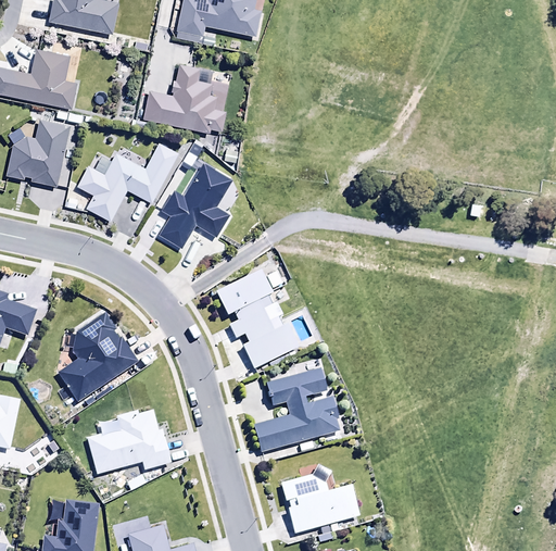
[(52,0),(48,20),(112,33),(118,3),(104,0),(52,0)]
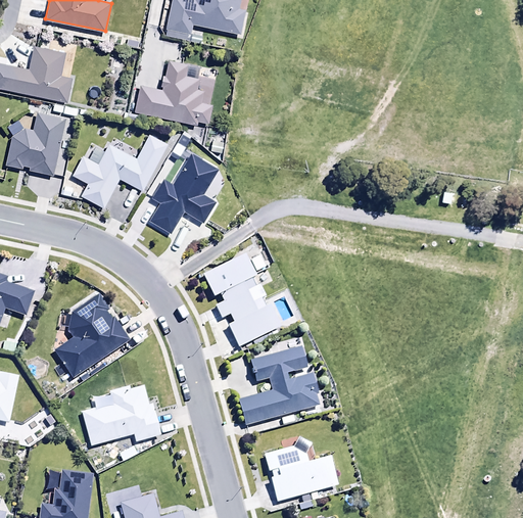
[(241,36),(246,11),(238,8),(239,0),(163,0),(158,26),(165,35),(190,40),(193,27),(241,36)]
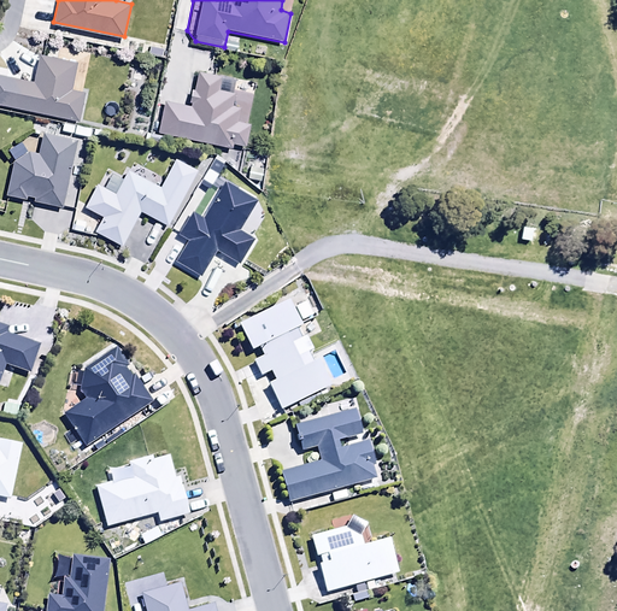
[(6,77),(1,103),(80,119),(86,93),(70,90),(76,63),(40,56),(34,83),(6,77)]
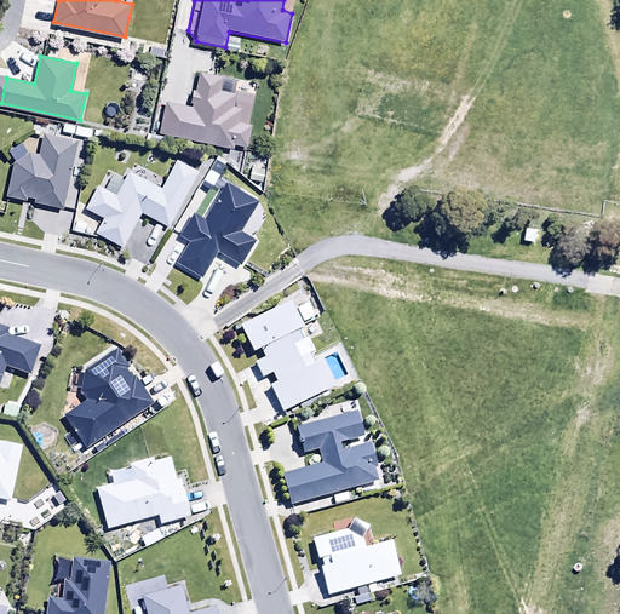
[(166,101),(160,130),(233,147),(234,141),(246,143),(251,124),(237,121),(240,109),(231,107),(235,93),(219,91),(222,76),(200,72),(195,90),(194,89),(190,102),(193,103),(193,107),(166,101)]
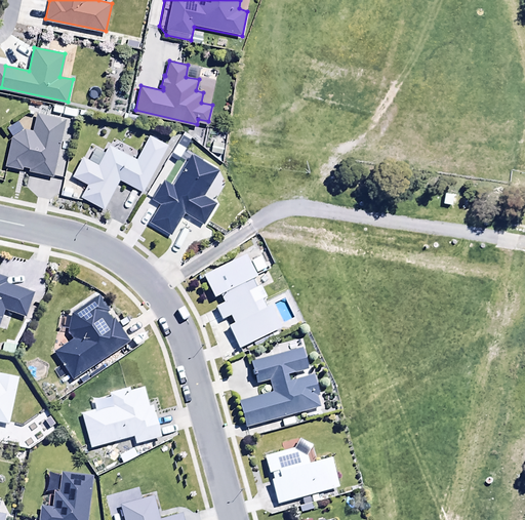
[(144,191),(168,145),(150,134),(136,160),(109,145),(98,164),(82,155),(72,175),(87,183),(81,196),(105,208),(120,178),(144,191)]
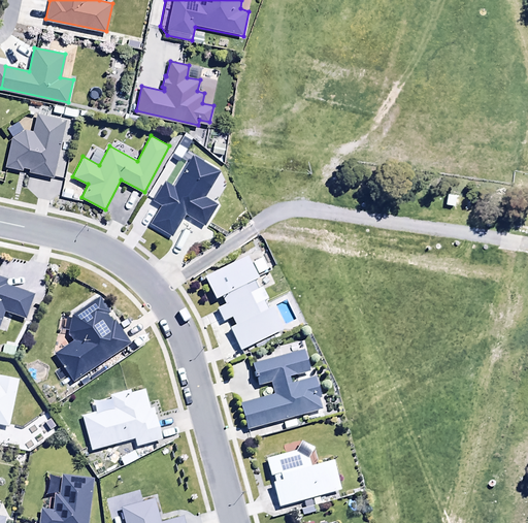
[(249,255),(205,275),(216,299),(223,296),(227,304),(220,308),(226,322),(234,318),(237,325),(231,328),(240,348),(284,327),(273,304),(260,311),(248,283),(259,278),(249,255)]
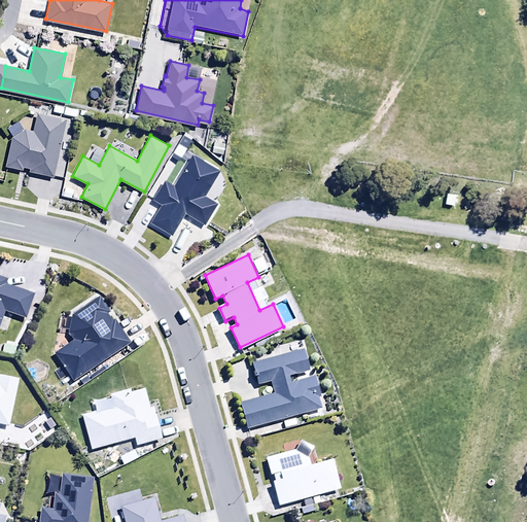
[(257,272),(268,268),(261,255),(252,259),(257,272)]
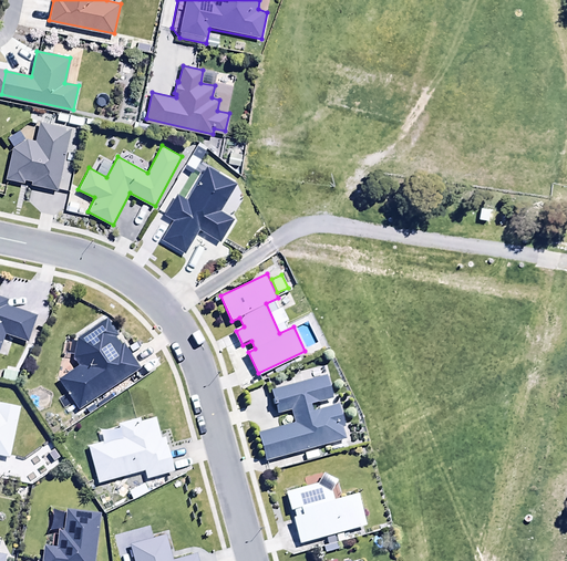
[(8,299),(0,295),(0,351),(6,353),(11,338),(29,343),(38,314),(7,304),(8,299)]
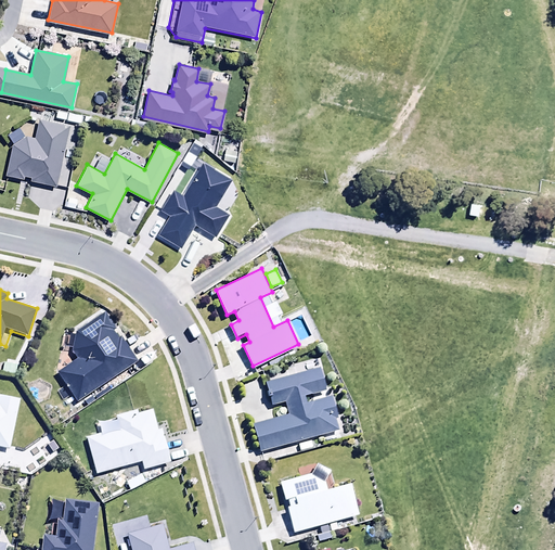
[(57,371),(76,399),(137,360),(105,312),(76,331),(73,350),(77,358),(57,371)]
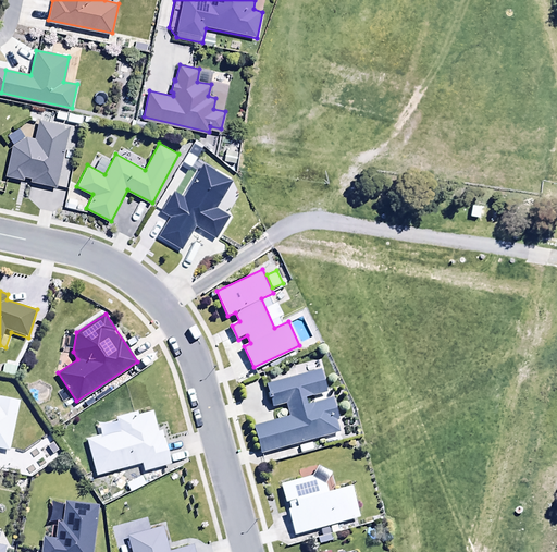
[(320,369),(268,384),(273,405),(287,401),(292,415),(255,426),(262,452),(338,430),(335,418),(337,417),(332,397),(309,405),(306,396),(326,391),(320,369)]
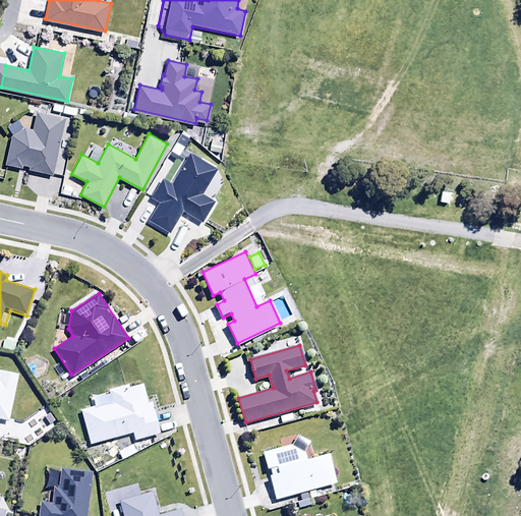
[(0,418),(9,420),(18,374),(0,370),(0,418)]
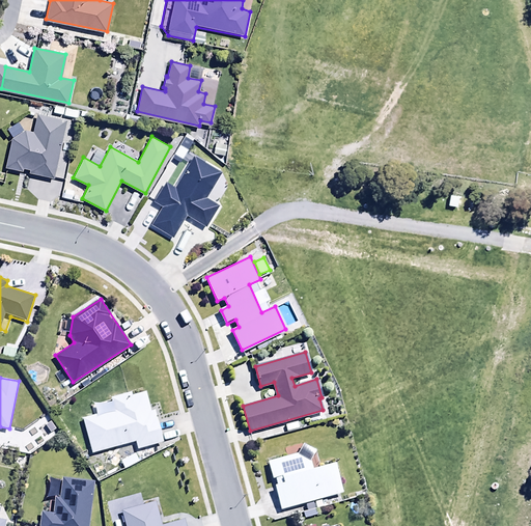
[(114,409),(83,417),(92,452),(136,441),(138,448),(163,441),(155,410),(151,411),(145,390),(132,394),(131,391),(111,397),(114,409)]
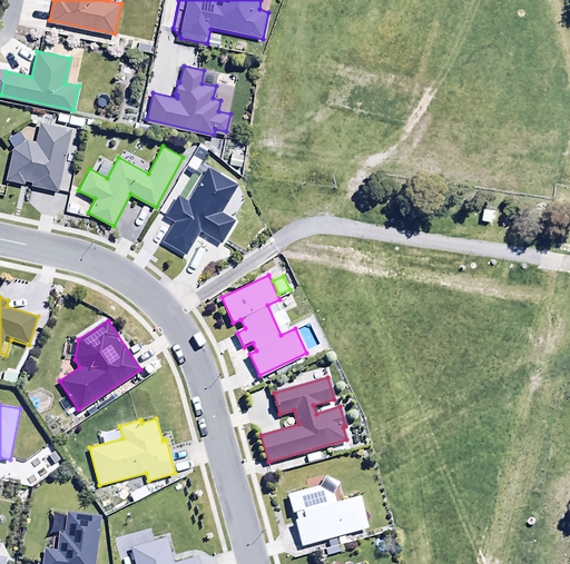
[(320,485),(288,494),(294,514),(297,513),(298,520),(296,520),(304,551),(324,545),(322,541),(370,527),(362,496),(337,503),(334,494),(320,485)]
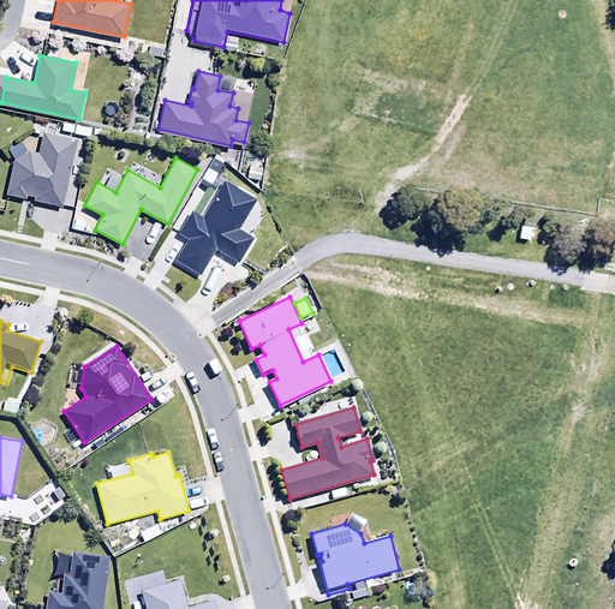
[(103,608),(108,557),(73,554),(71,574),(64,573),(63,593),(48,592),(46,608),(103,608)]
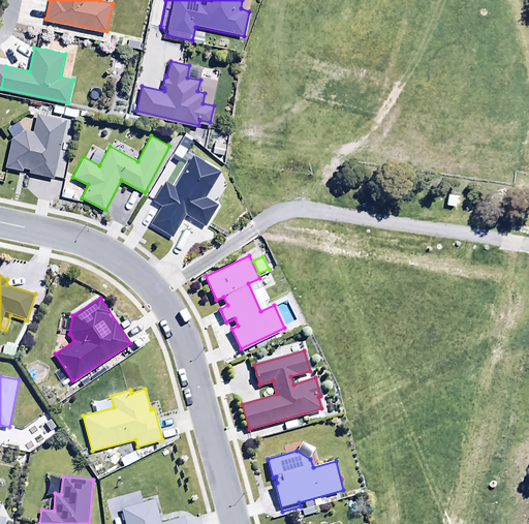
[(185,523),(184,517),(161,523),(154,498),(122,507),(126,523),(185,523)]
